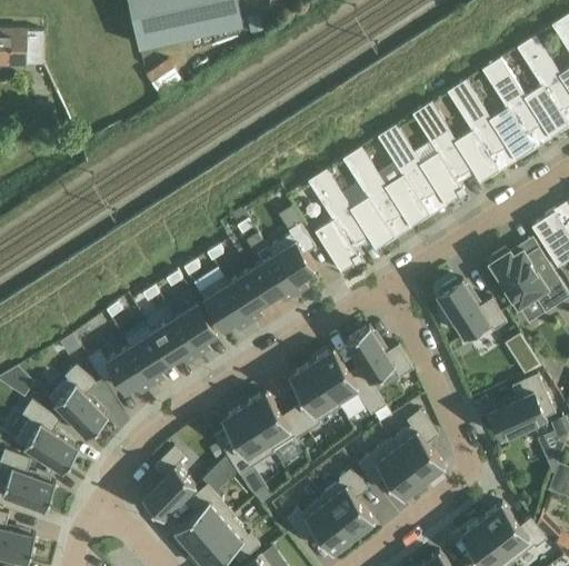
[(242,26),(237,0),(128,0),(139,49),(242,26)]
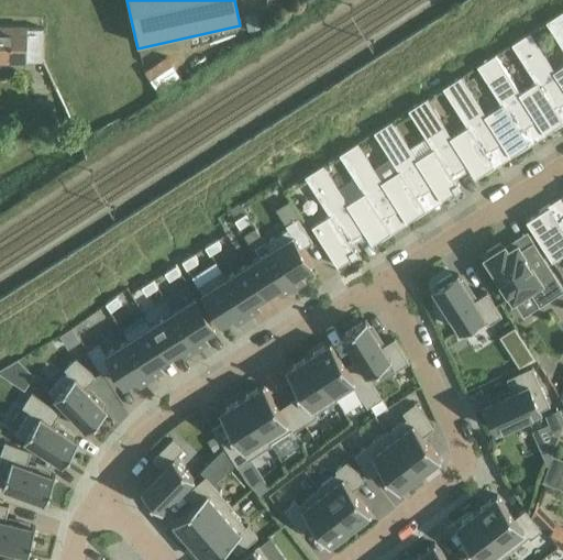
[(562,13),(545,25),(562,52),(562,67),(554,74),(553,74),(562,89),(562,13)]
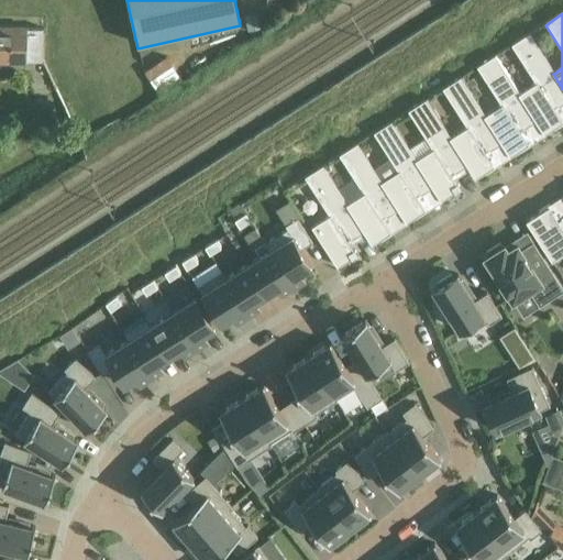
[(258,14),(244,18),(247,35),(262,32),(258,14)]
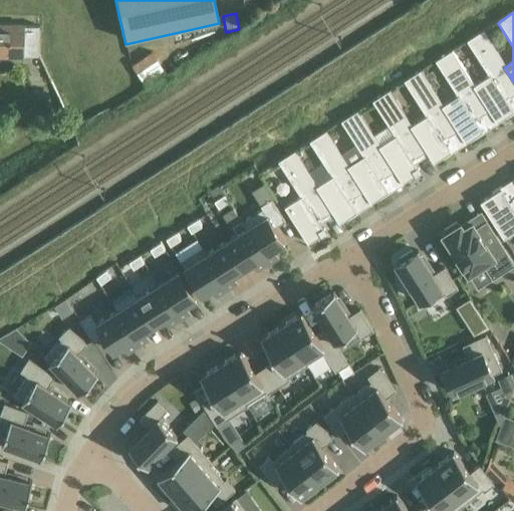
[(0,58),(38,60),(39,30),(0,28),(0,58)]
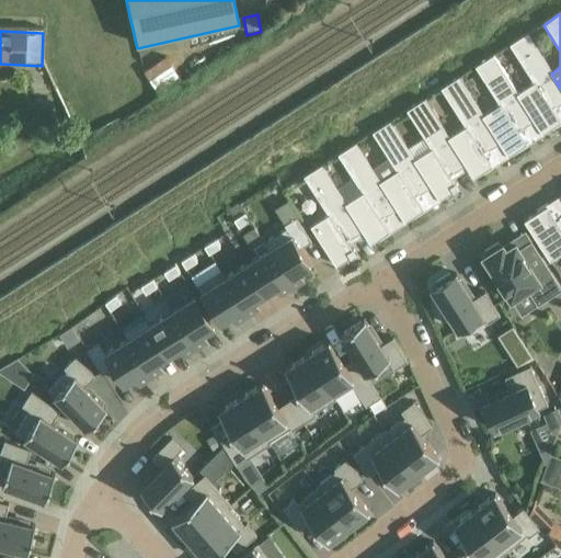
[(510,47),(534,86),(517,95),(517,97),(535,123),(534,124),(542,136),(560,124),(551,110),(556,107),(557,109),(560,105),(560,89),(551,73),(552,73),(527,35),(510,47)]
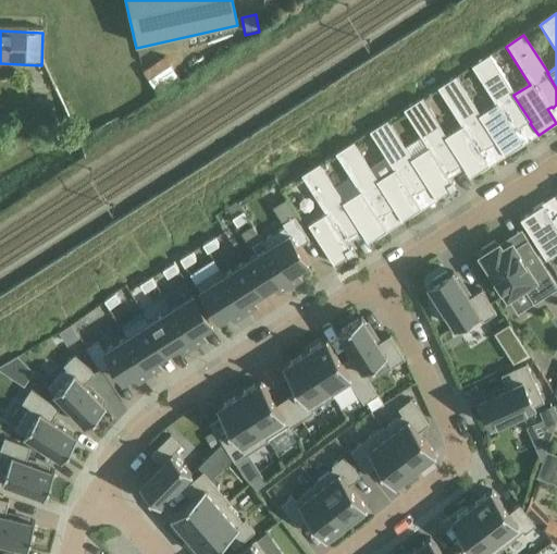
[(472,69),(496,107),(480,117),(480,118),(496,144),(496,145),(504,157),(522,145),(514,131),(517,128),(518,130),(530,123),(531,122),(514,96),(514,95),(490,57),(472,69)]
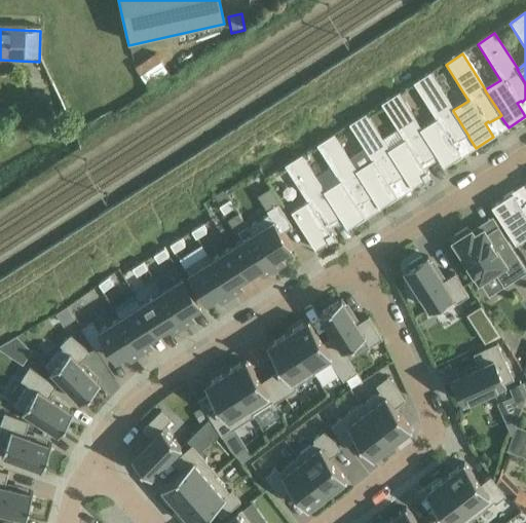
[(414,85),(437,121),(421,131),(420,132),(437,156),(436,157),(444,170),(461,157),(453,144),(456,142),(457,143),(468,137),(468,136),(453,111),(453,110),(430,74),(414,85)]
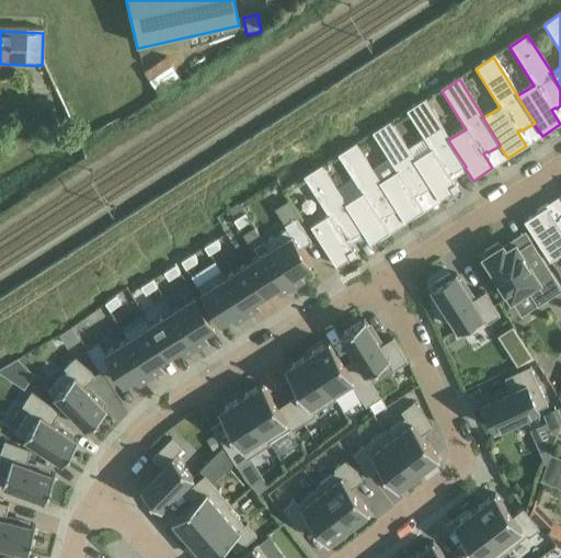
[(407,113),(432,151),(415,161),(414,162),(432,189),(431,190),(439,203),(454,193),(454,194),(458,191),(456,185),(455,186),(448,175),(453,173),(454,174),(465,168),(466,167),(448,140),(449,139),(425,101),(407,113)]
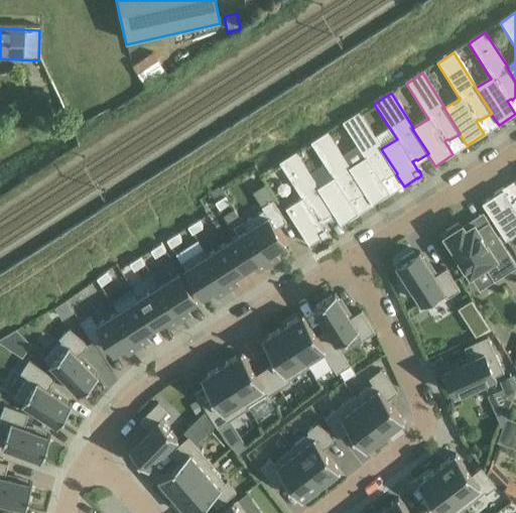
[(66,113),(52,119),(58,132),(72,126),(66,113)]
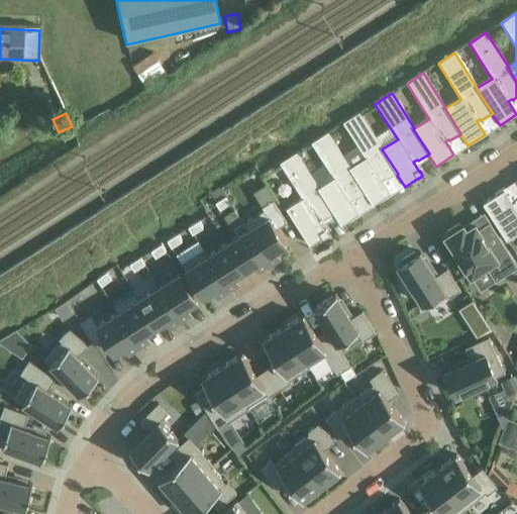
[(343,124),(366,160),(350,169),(350,170),(366,194),(366,195),(373,207),(390,196),(382,182),(385,180),(386,182),(397,175),(398,174),(382,149),(383,148),(359,113),(343,124)]
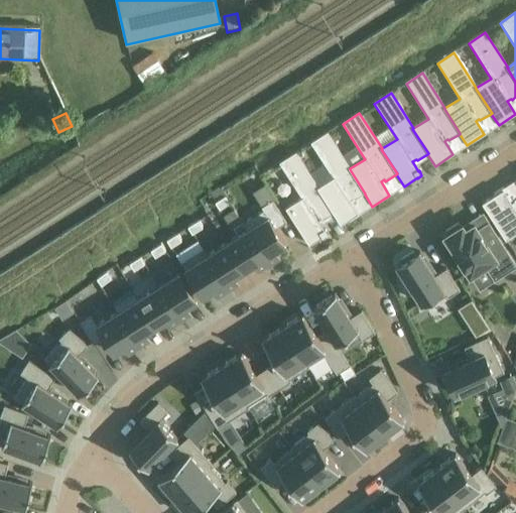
[(311,144),(334,179),(318,189),(317,189),(334,215),(333,215),(341,227),(358,216),(350,203),(353,200),(354,202),(365,195),(365,194),(350,169),(350,168),(328,134),(311,144)]
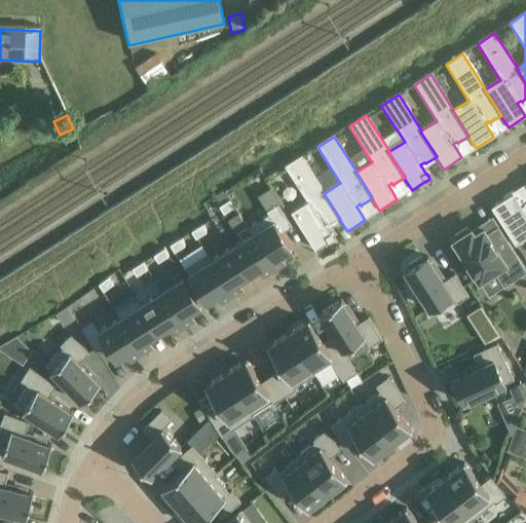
[(285,167),(307,203),(291,215),(315,252),(329,243),(329,244),(333,240),(331,236),(330,236),(324,227),(328,225),(329,226),(339,219),(340,219),(324,193),(325,193),(301,157),(285,167)]
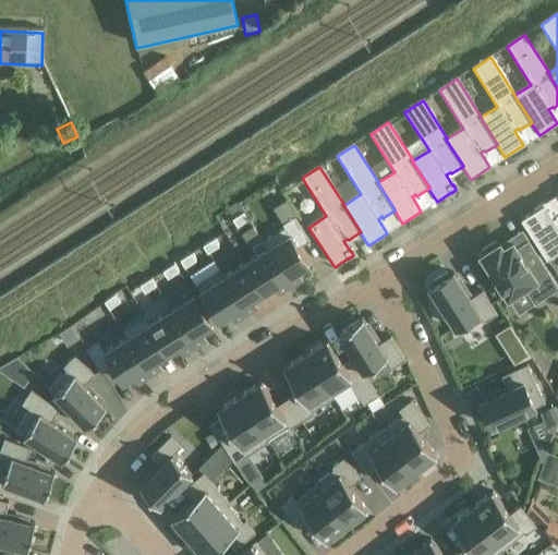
[(557,216),(556,218),(557,219),(553,222),(544,207),(521,222),(547,262),(557,254),(557,216)]
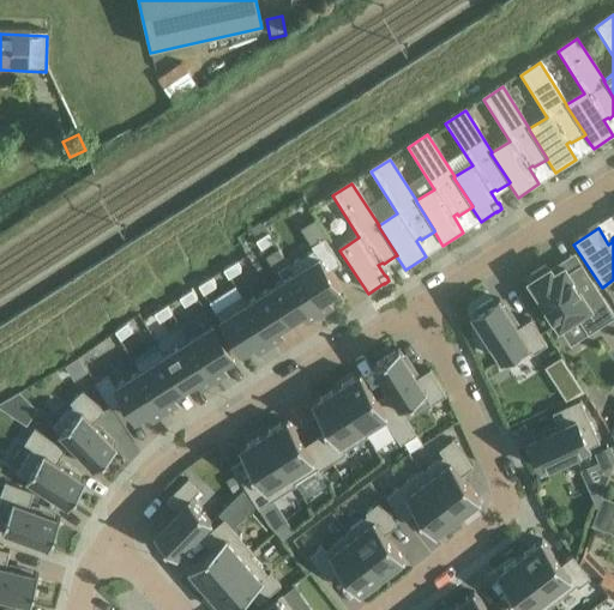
[(257,243),(262,252),(274,243),(268,236),(257,243)]
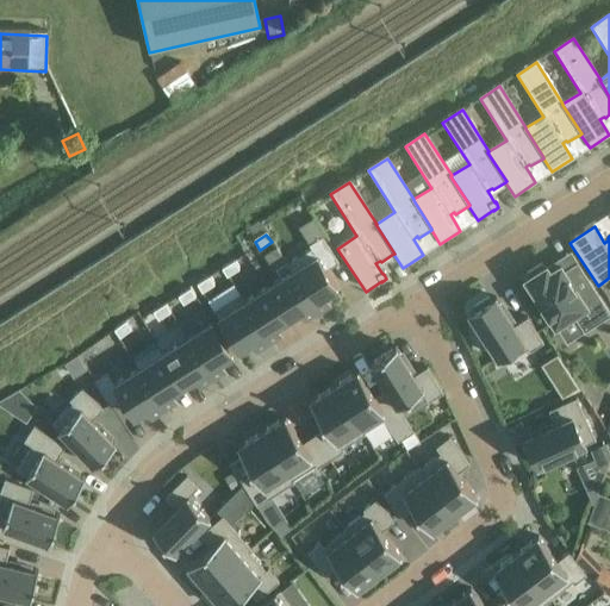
[(311,251),(287,267),(317,314),(329,306),(324,299),(337,291),(327,273),(338,264),(322,239),(310,247),(311,251)]
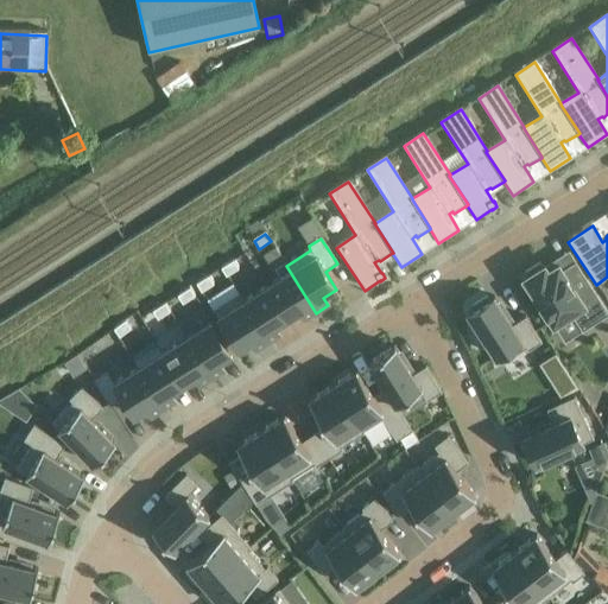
[(222,269),(227,278),(239,271),(233,262),(222,269)]
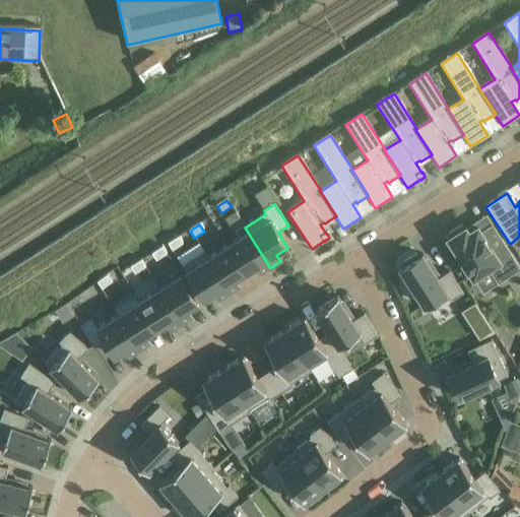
[(448,240),(461,261),(459,263),(467,275),(470,274),(473,279),(488,270),(498,285),(519,270),(519,269),(493,225),(481,234),(477,228),(469,234),(465,229),(463,231),(461,228),(449,236),(450,239),(448,240)]
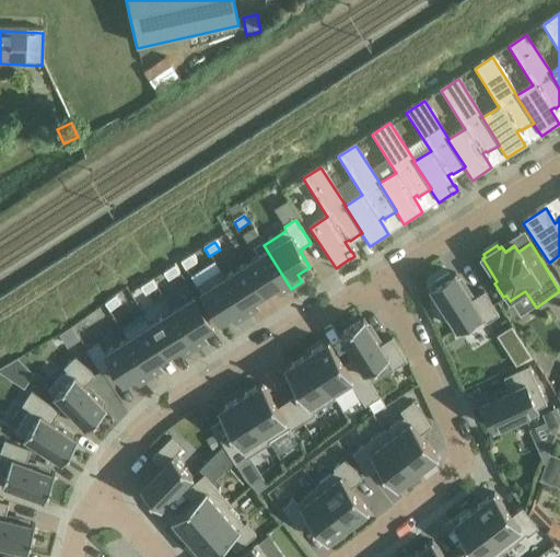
[(246,266),(265,296),(276,289),(280,296),(291,289),(264,245),(263,245),(267,253),(246,266)]
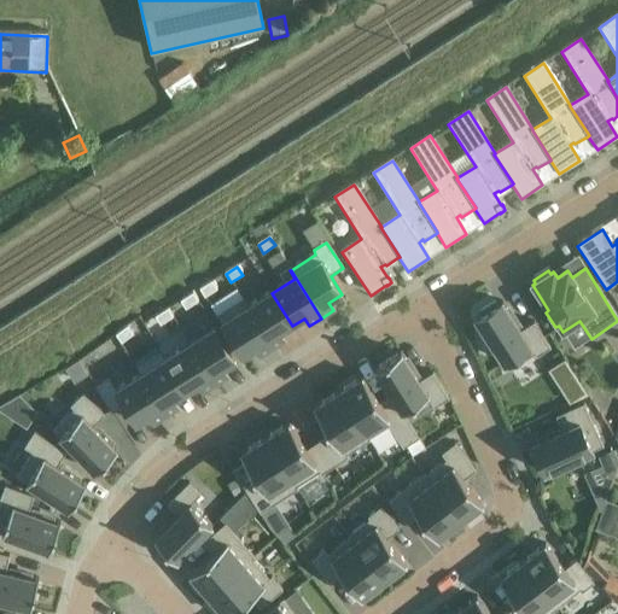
[(199,290),(205,298),(216,291),(211,282),(199,290)]
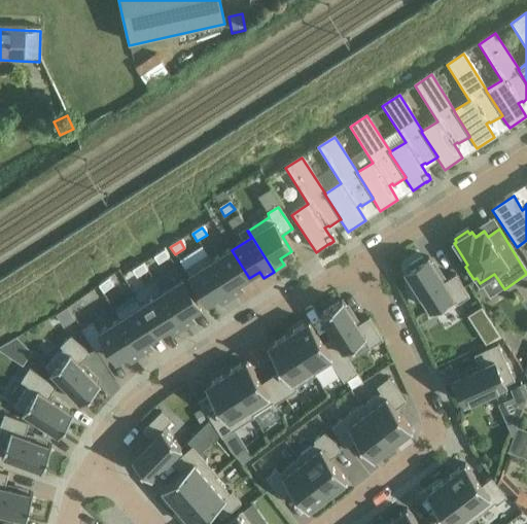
[(249,278),(232,250),(211,264),(207,256),(206,256),(233,298),(243,291),(239,285),(249,278)]
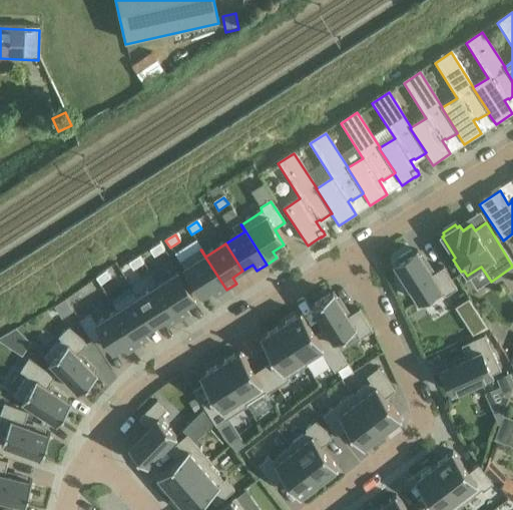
[(150,250),(154,258),(164,251),(159,244),(150,250)]
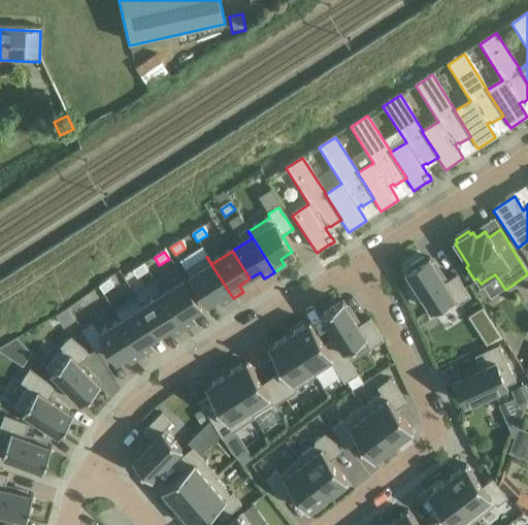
[(233,298),(206,257),(185,271),(207,306),(219,299),(222,305),(233,298)]
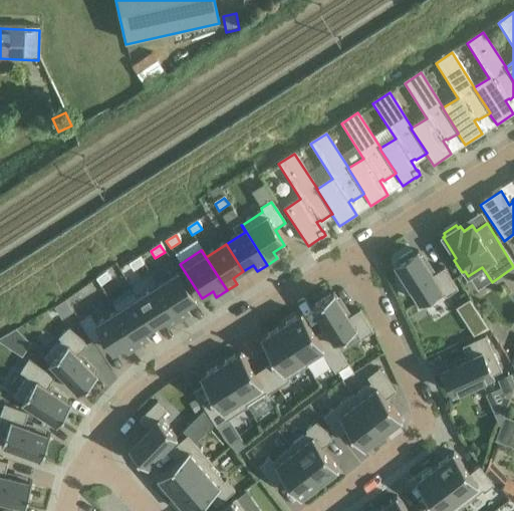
[(402,282),(410,294),(413,293),(424,309),(445,296),(446,298),(458,291),(444,270),(433,277),(418,253),(414,256),(412,253),(399,261),(401,264),(399,265),(397,267),(405,280),(402,282)]
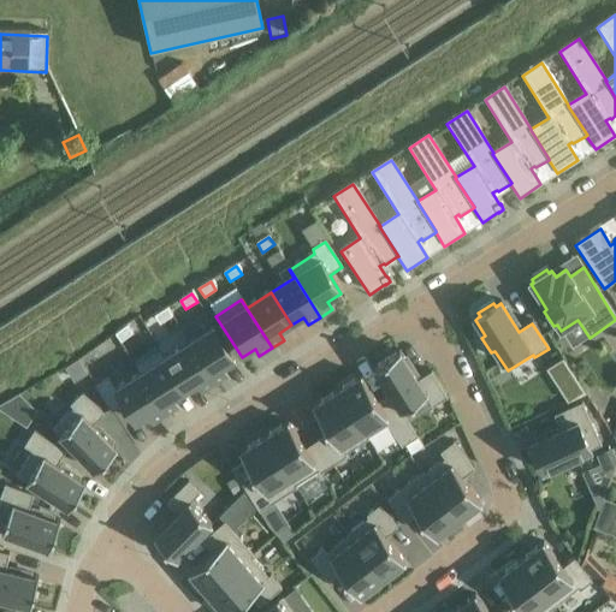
[(155,316),(160,325),(172,318),(167,309),(155,316)]
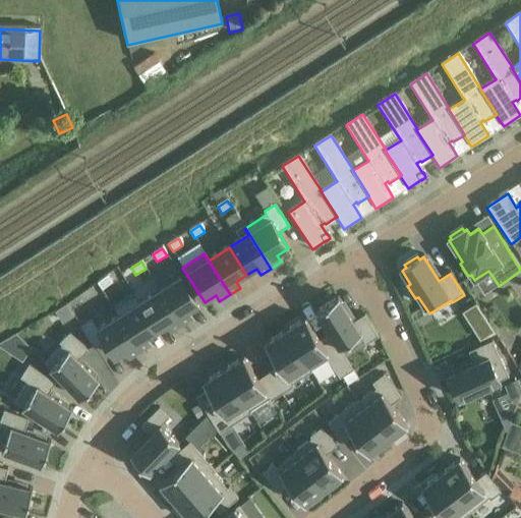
[(98,284),(103,290),(112,283),(107,277),(98,284)]
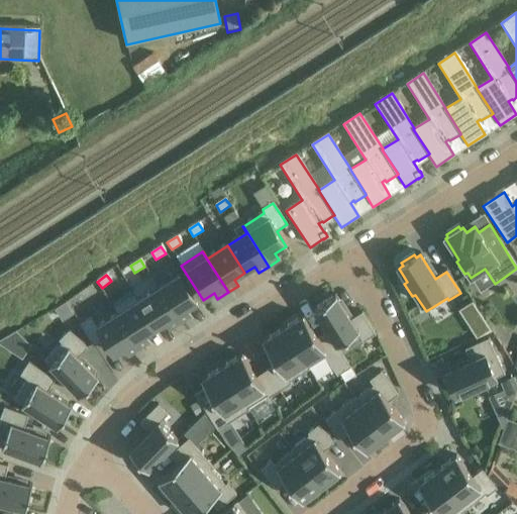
[(159,289),(180,322),(190,316),(186,310),(187,309),(197,303),(180,276),(159,289)]
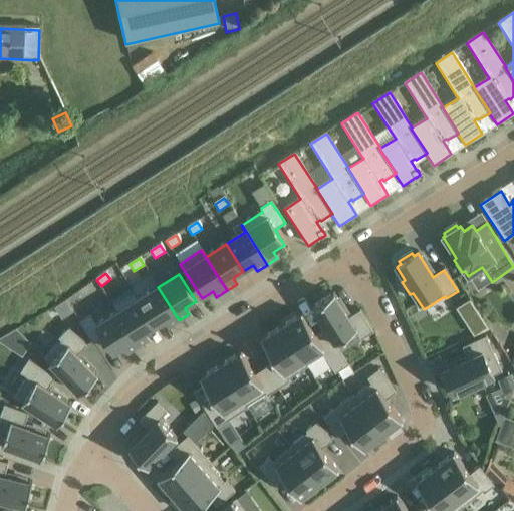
[(179,320),(158,287),(138,300),(155,327),(165,321),(169,327),(179,320)]
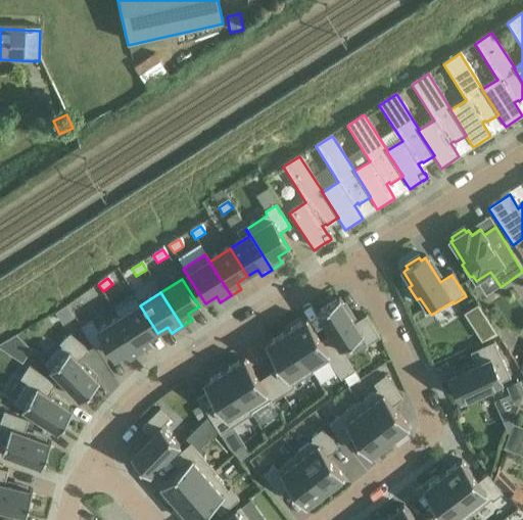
[(332,336),(343,355),(364,341),(367,347),(380,339),(366,317),(354,324),(339,300),(318,314),(327,330),(332,336)]
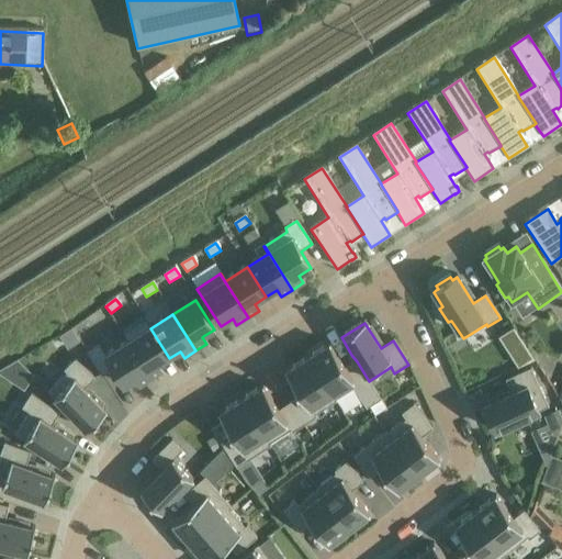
[(150,328),(128,343),(152,379),(163,372),(158,366),(169,358),(150,328)]
